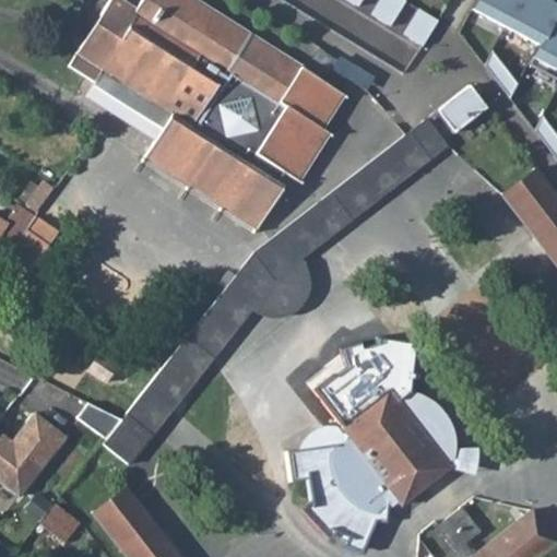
[(90,38),(86,39),(70,63),(96,81),(104,70),(173,115),(146,156),(258,227),(284,187),(279,182),(285,173),(299,181),(330,134),(327,132),(322,129),(343,96),(194,0),(143,0),(138,10),(121,0),(111,0),(102,15),(106,19),(92,40),(90,38)]
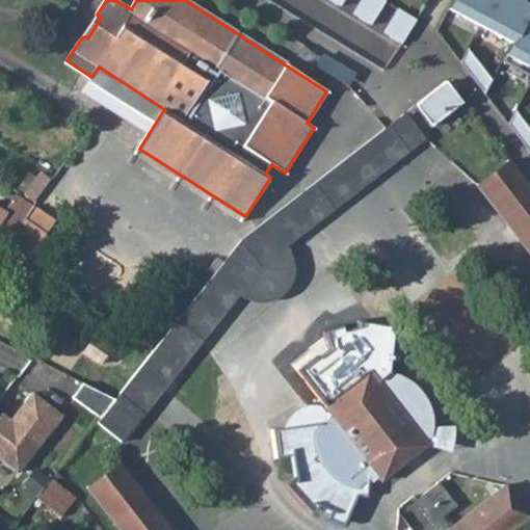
[(364,0),(356,14),(374,24),(389,0),(364,0)]
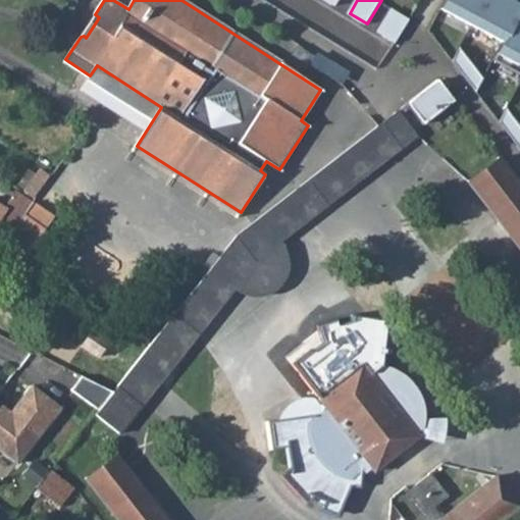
[(519,2),(515,0),(447,0),(444,7),(506,40),(496,59),(519,71),(519,17),(519,2)]
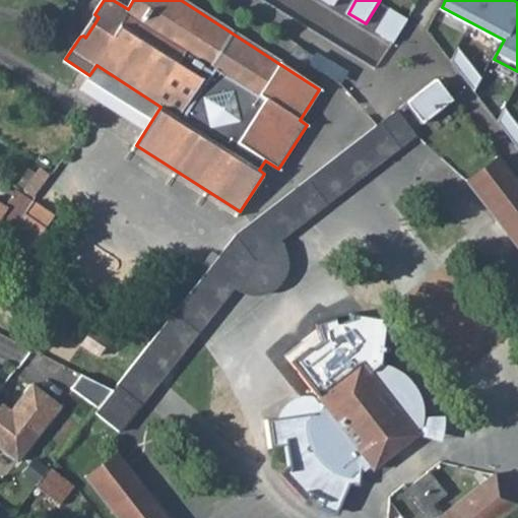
[(392,8),(378,31),(396,42),(410,18),(392,8)]
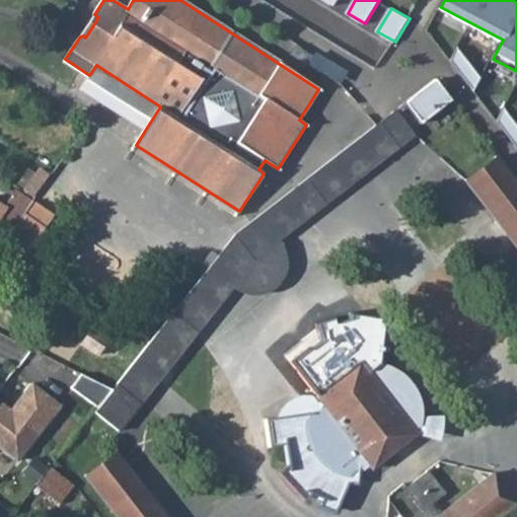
[(451,60),(475,90),(483,77),(458,47),(451,60)]
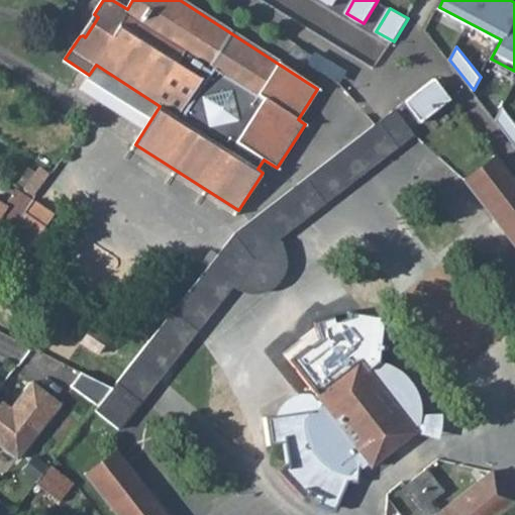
[(435,78),(406,100),(421,120),(431,114),(444,131),(465,116),(435,78)]
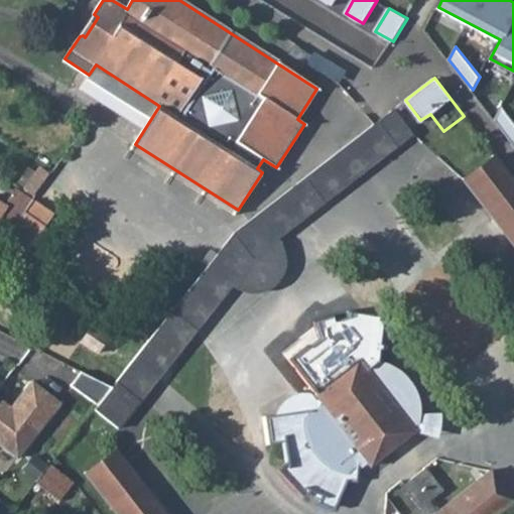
[(513,119),(503,106),(496,119),(513,141),(513,119)]
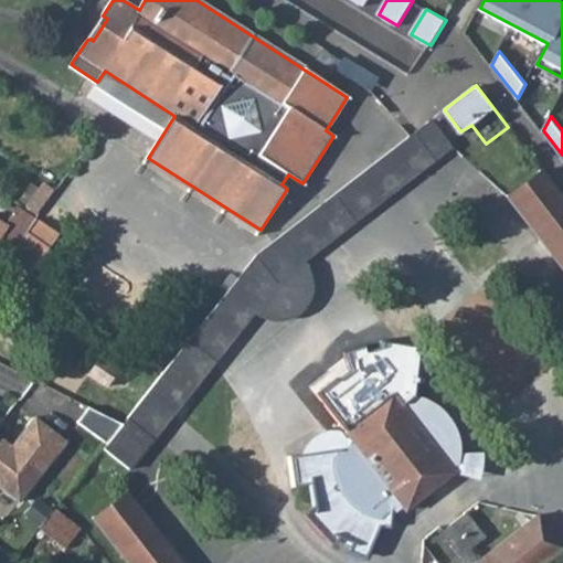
[(157,384),(131,415),(156,436),(219,356),(283,277),(371,210),(436,159),(415,133),(376,163),(258,254),(227,294),(215,310),(157,384)]
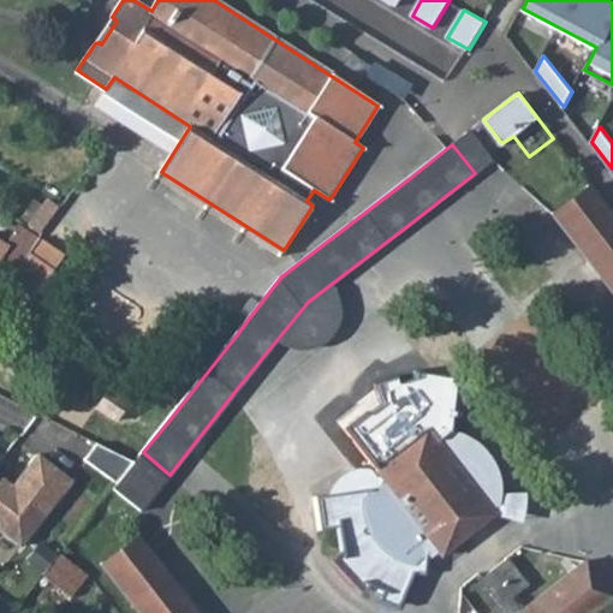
[(612,214),(590,185),(553,213),(612,289),(612,214)]
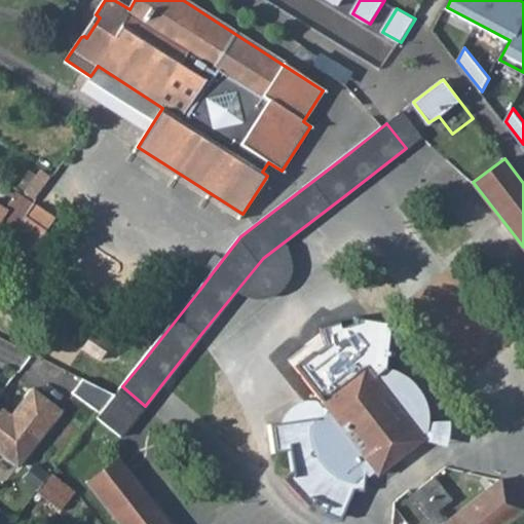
[(45,170),(28,193),(34,197),(51,175),(45,170)]
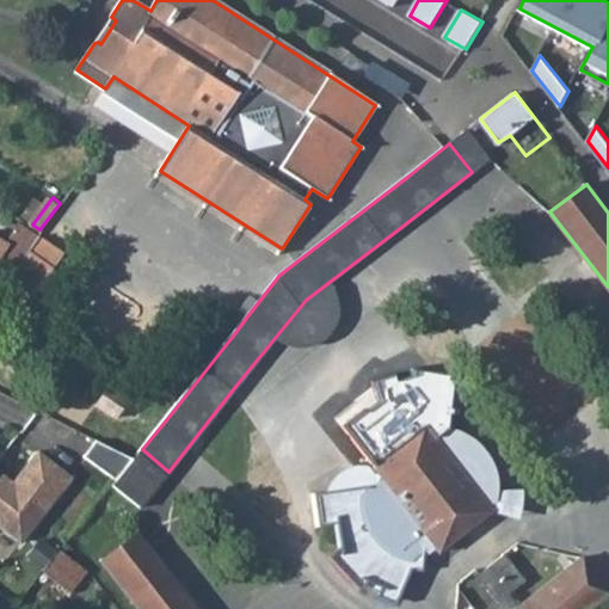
[(36,238),(20,259),(43,274),(61,250),(40,233),(36,238)]
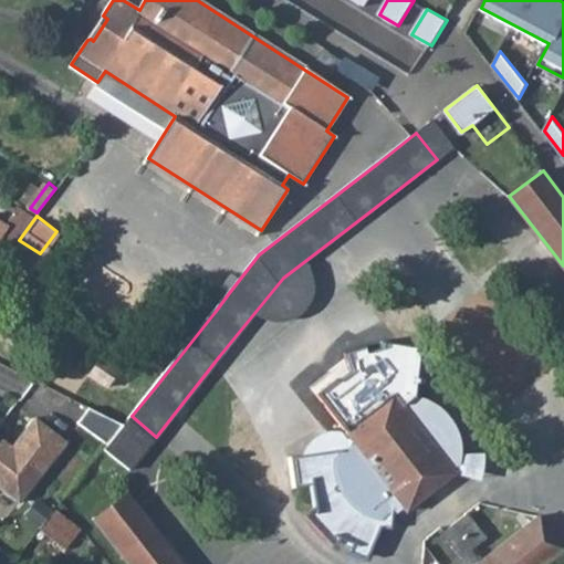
[(0,218),(0,239),(10,225),(0,218)]
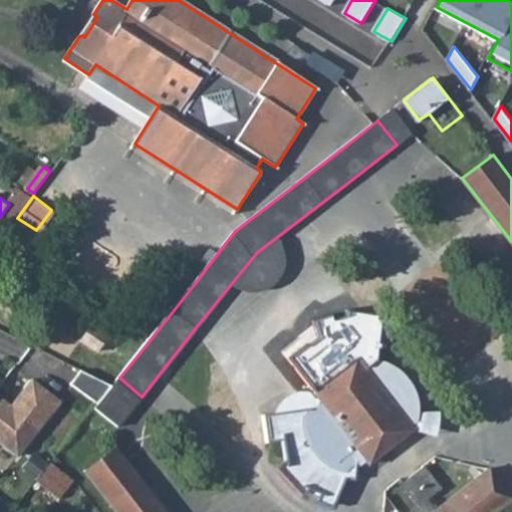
[(17,218),(5,234),(24,247),(36,230),(17,218)]
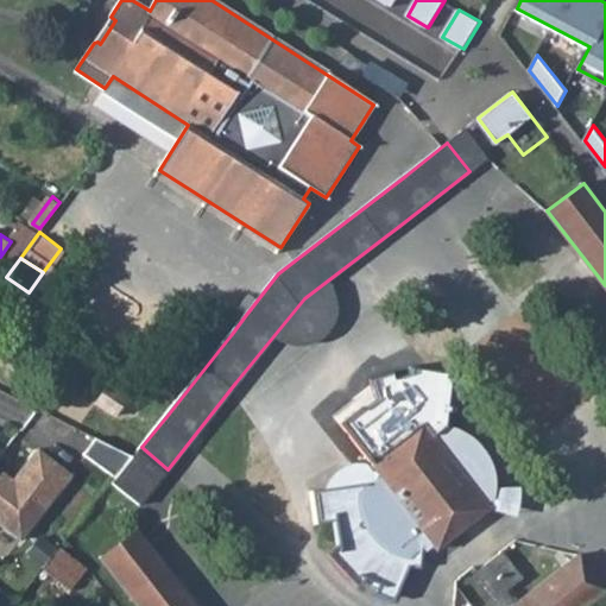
[(107,379),(93,398),(111,411),(125,393),(107,379)]
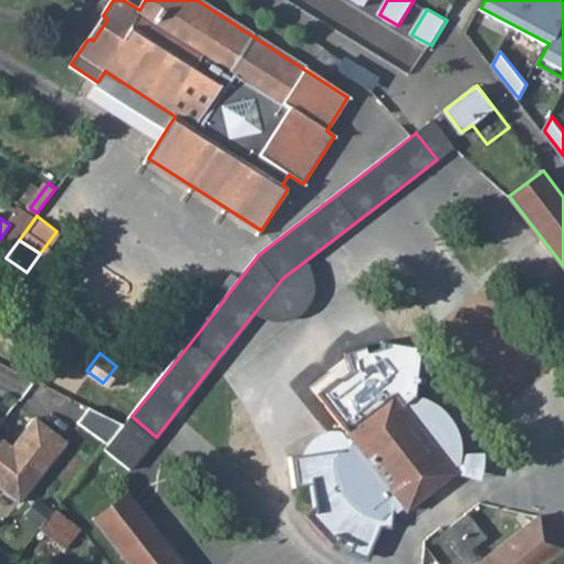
[(429,400),(419,396),(407,405),(397,393),(347,431),(357,444),(345,452),(343,449),(290,458),(295,487),(312,483),(315,505),(306,515),(333,544),(341,538),(354,543),(352,551),(368,557),(380,524),(392,526),(395,505),(388,494),(394,490),(398,495),(409,509),(459,470),(451,461),(461,453),(461,447),(461,439),(458,430),(448,416),(436,405),(429,400)]
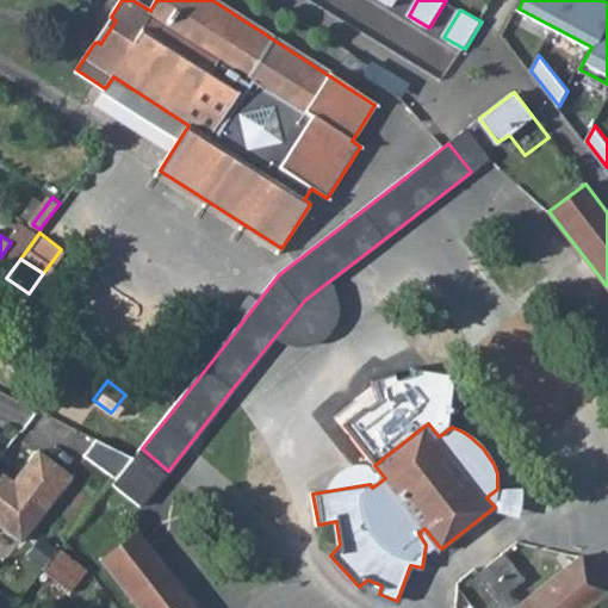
[(115,446),(101,440),(88,456),(118,479),(136,457),(115,446)]
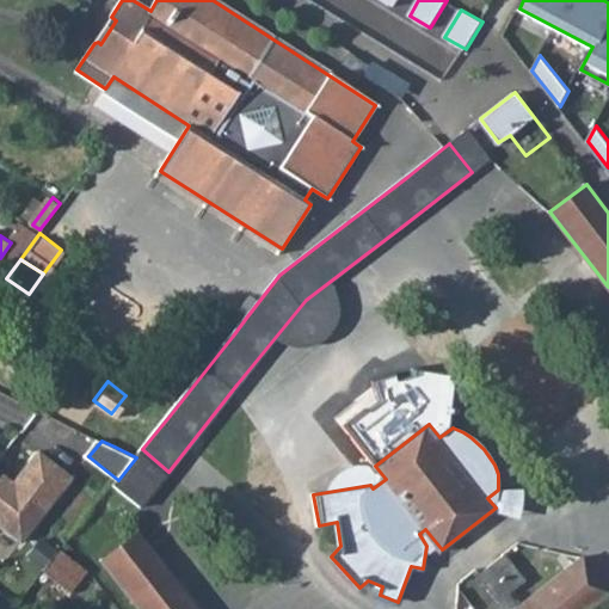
[(141,506),(168,472),(142,449),(136,457),(118,480),(115,485),(141,506)]
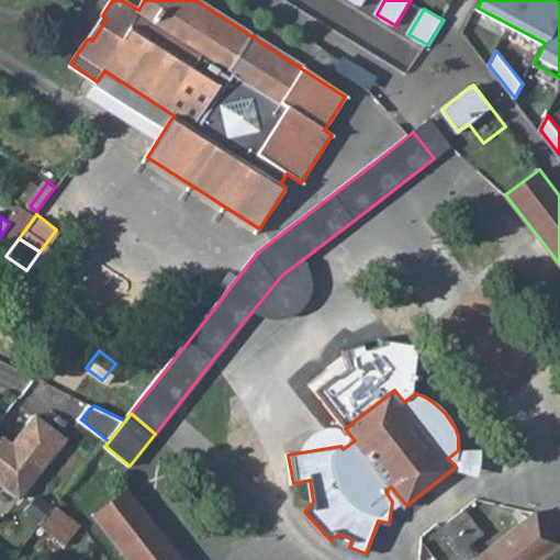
[(0,430),(0,481),(22,499),(69,439),(38,414),(15,444),(0,430)]
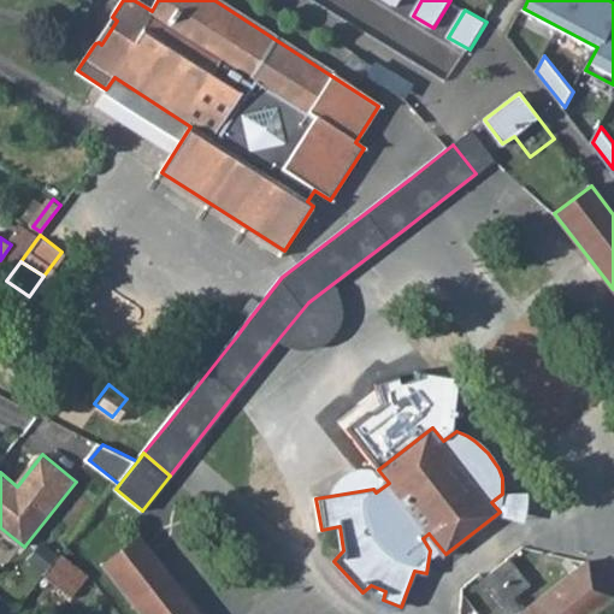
[(200,613),(139,535),(104,562),(142,613),(200,613)]
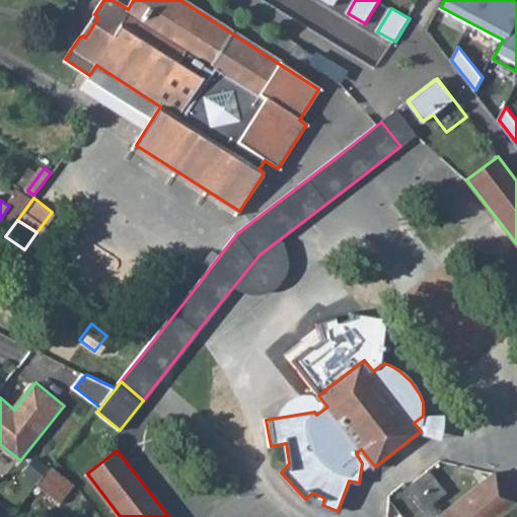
[(53,467),(40,485),(62,502),(75,486),(53,467)]
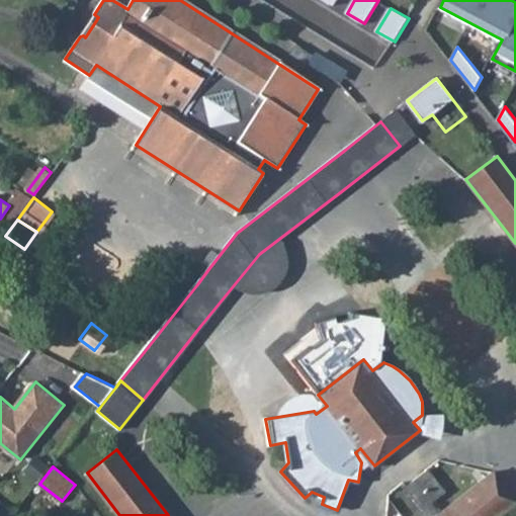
[(429,467),(406,485),(423,507),(445,489),(429,467)]
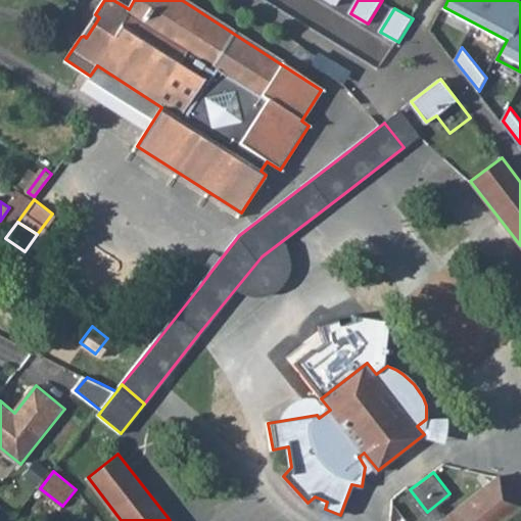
[(440,520),(504,520),(520,508),(520,504),(501,475),(440,520)]
